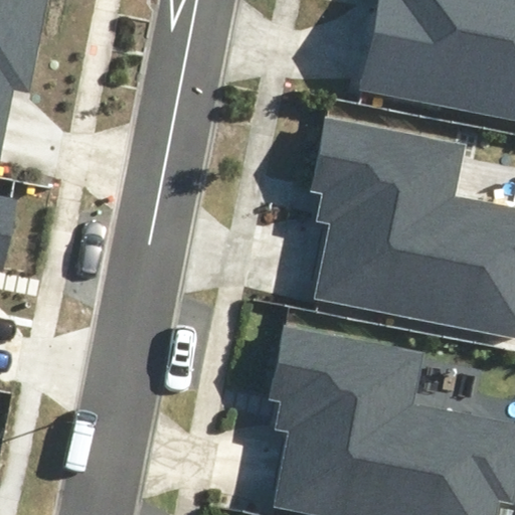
[(0,0),(0,156),(13,88),(31,91),(48,0),(0,0)]
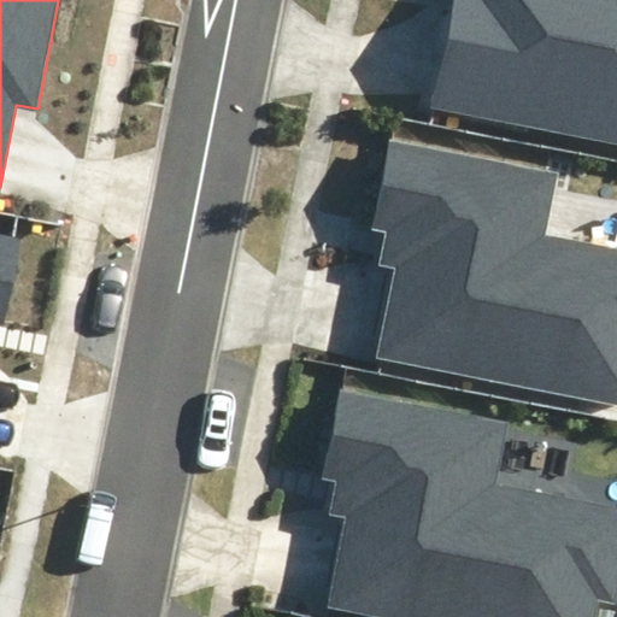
[(616,0),(454,0),(434,104),(616,140),(616,0)]
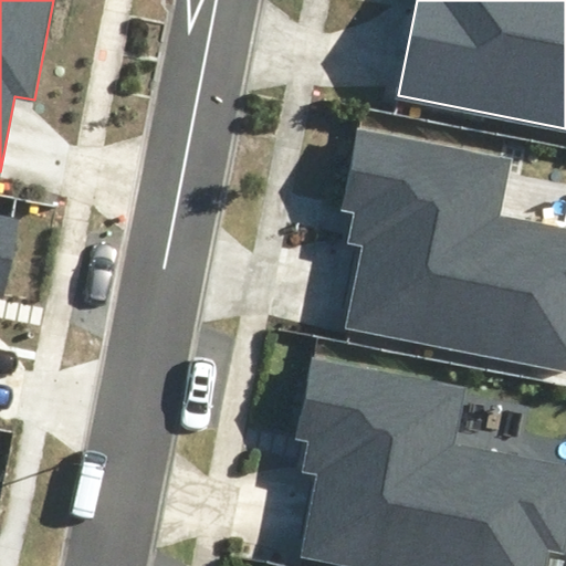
[(348,329),(565,370),(565,226),(503,213),(514,158),(357,128),(342,210),(354,212),(348,242),(365,245),(348,329)]
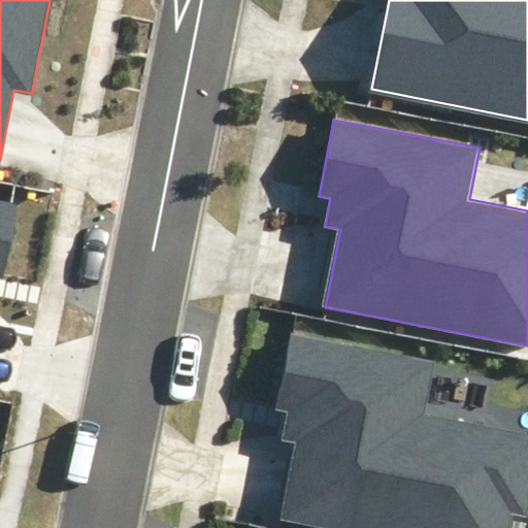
[(18,205),(0,201),(0,277),(3,278),(18,205)]
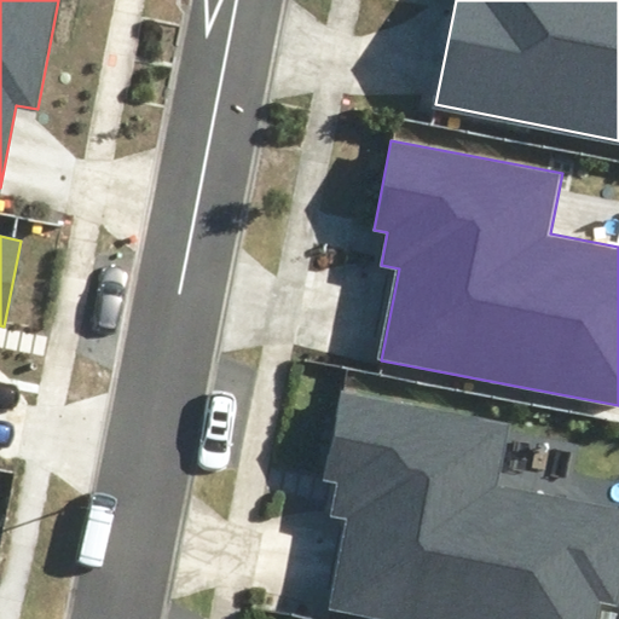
[(331,611),(375,618),(599,618),(602,603),(618,606),(618,507),(501,484),(512,423),(341,391),(324,480),(337,482),(331,516),(348,519),(331,611)]
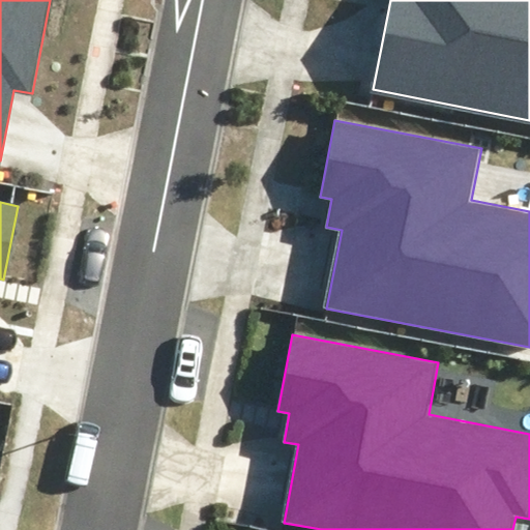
All buildings are outlined.
